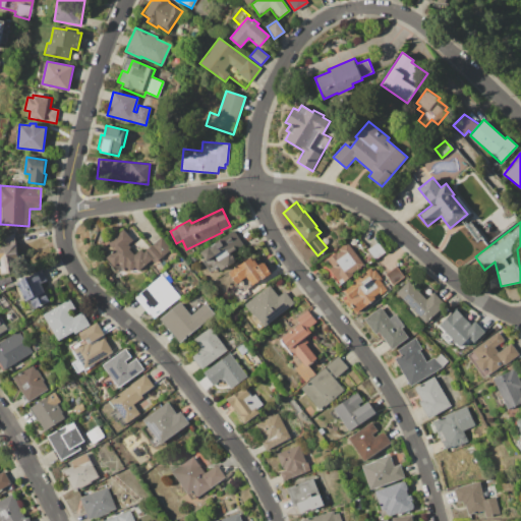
[(107,242),(124,229),(132,239),(128,243),(131,247),(130,248),(134,253),(141,248),(143,251),(147,250),(153,258),(132,274),(126,267),(118,273),(106,257),(114,250),(107,242)]
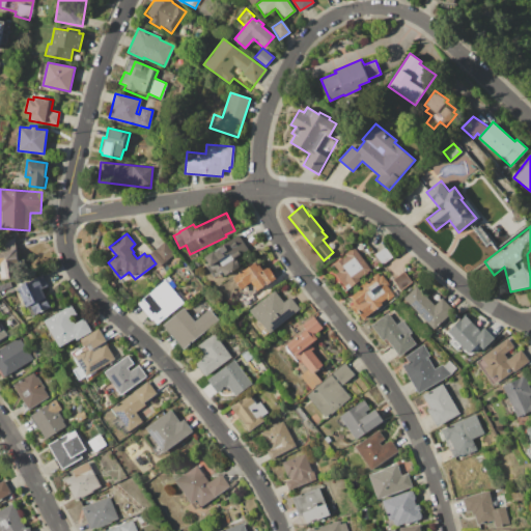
[(204,257),(238,234),(248,250),(234,258),(240,266),(224,276),(222,272),(214,277),(207,267),(210,264),(204,257)]
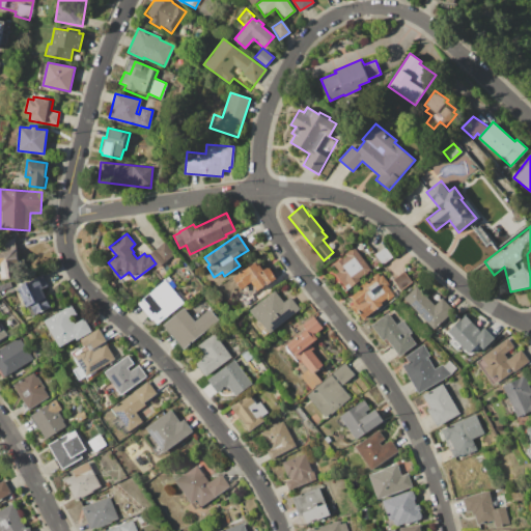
[(0,240),(15,238),(21,276),(2,279),(0,272),(0,251),(1,251),(0,246),(0,240)]
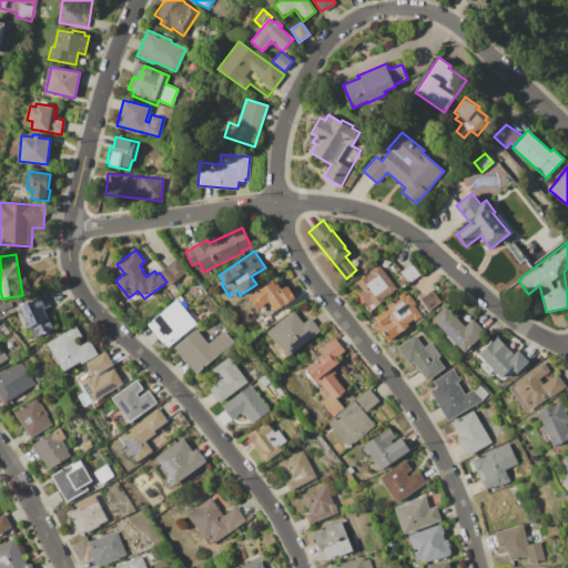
[(160,273),(176,259),(186,271),(169,285),(166,282),(160,273)]
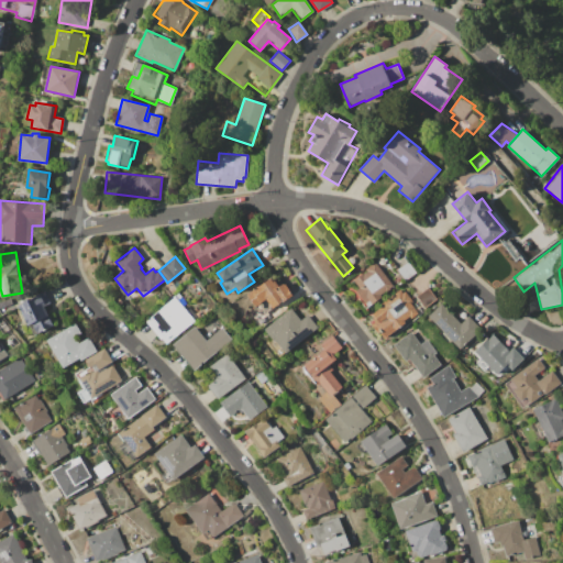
[(396,269),(407,261),(415,272),(405,280),(396,269)]
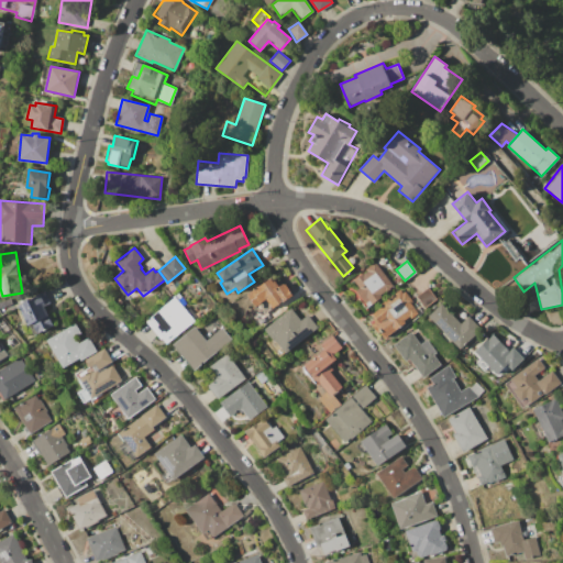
[(375,262),(395,286),(387,291),(386,290),(381,295),(382,296),(366,309),(353,293),(360,287),(353,279),(375,262)]
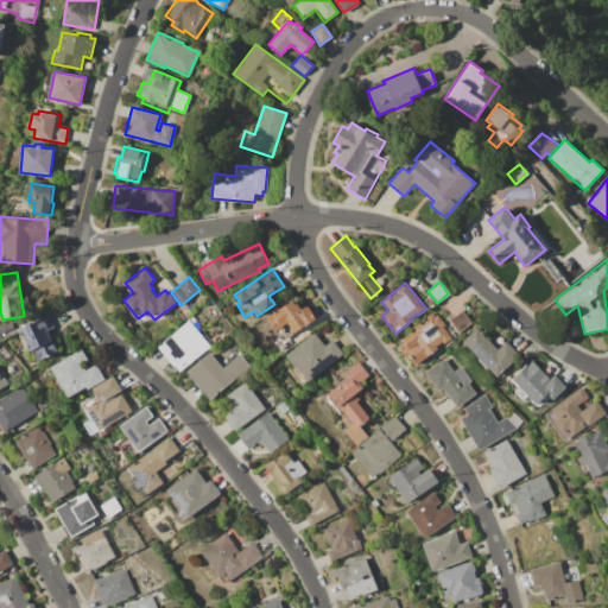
[(220,302),(225,297),(230,304),(226,308),(220,302)]
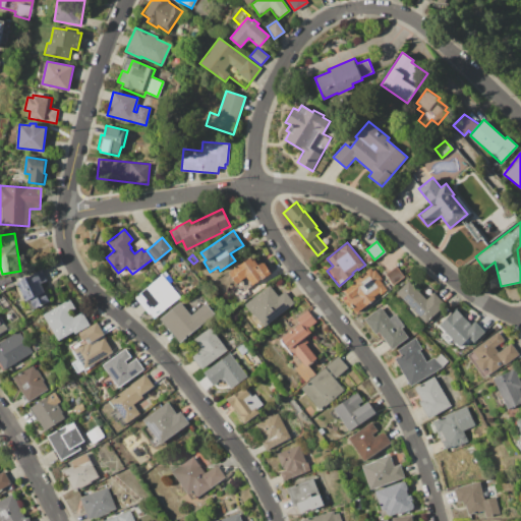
[(228,272),(251,255),(258,266),(263,262),(271,274),(239,295),(232,286),(236,283),(228,272)]
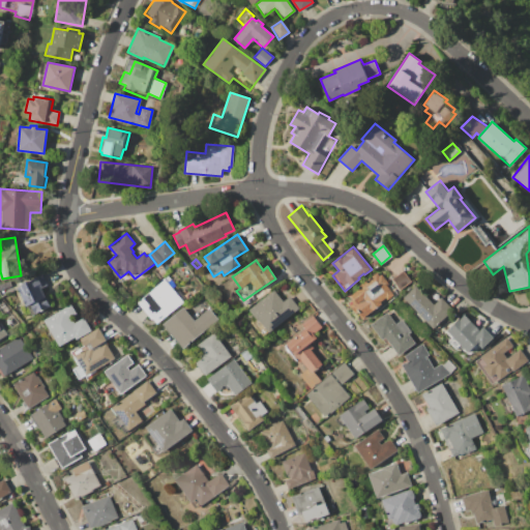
[(160,267),(166,263),(170,269),(166,272),(160,267)]
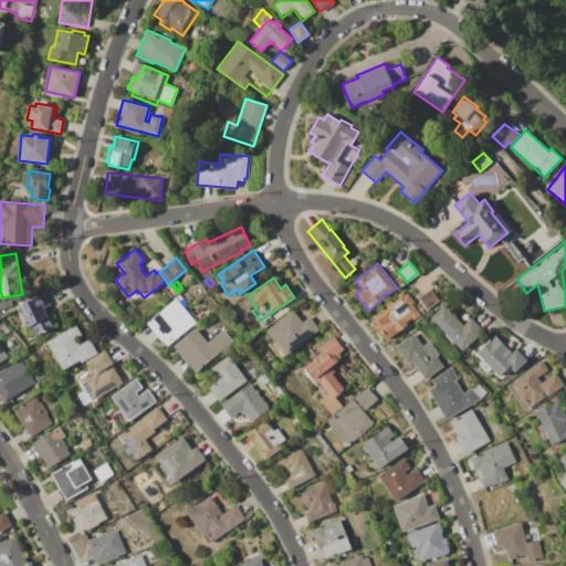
[(418,297),(429,289),(439,301),(428,310),(418,297)]
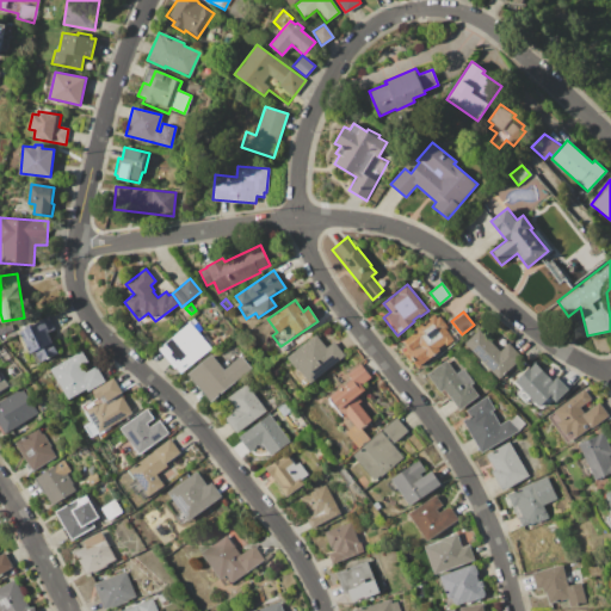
[(405,340),(414,332),(413,331),(433,314),(436,318),(438,315),(448,327),(445,329),(454,339),(419,366),(412,357),(408,359),(402,352),(409,346),(405,340)]
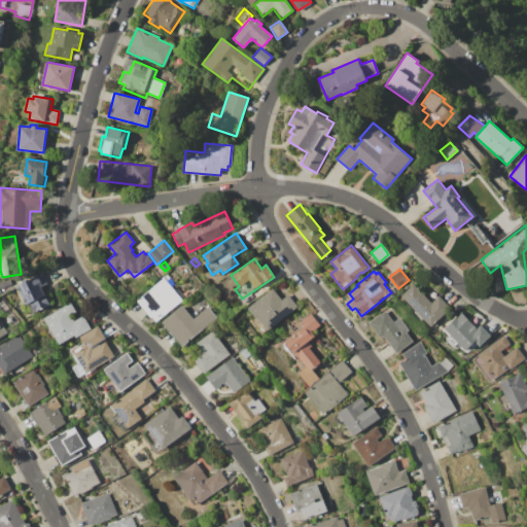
[(16,286),(41,274),(46,284),(41,286),(51,306),(34,315),(29,305),(26,307),(16,286)]
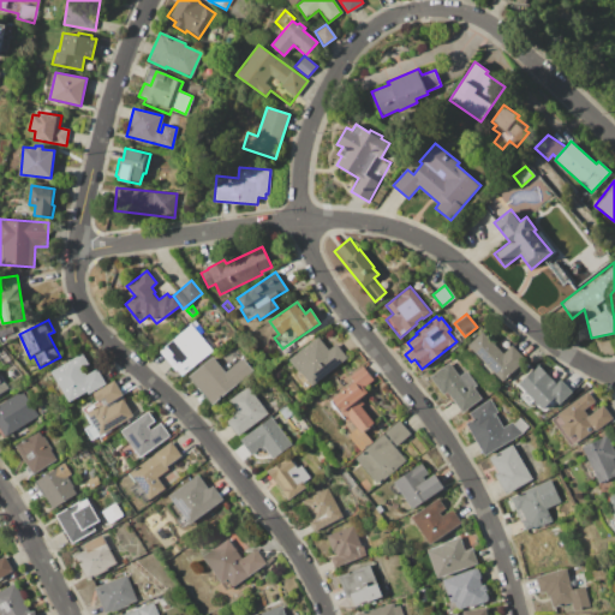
[(160,350),(190,324),(213,351),(181,376),(160,350)]
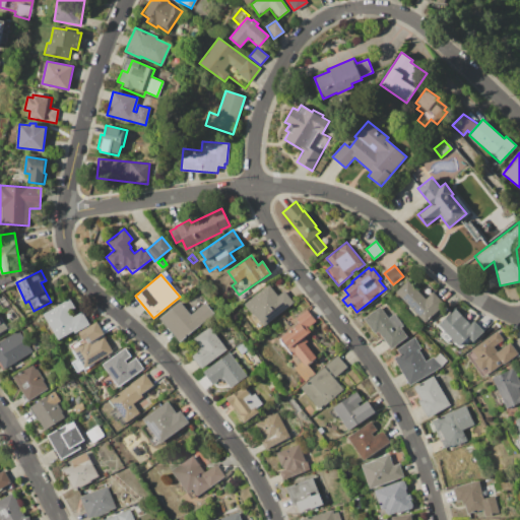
[(0,278),(10,275),(11,280),(12,280),(13,283),(5,285),(4,283),(0,284),(0,278)]
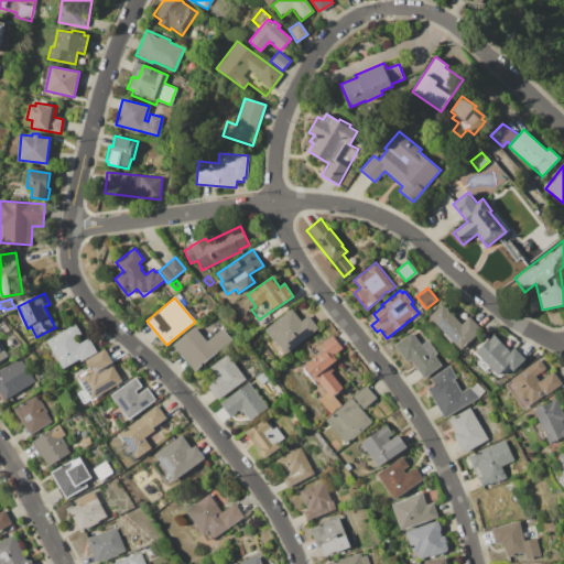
[(430,316),(443,304),(462,323),(469,315),(483,328),(472,338),(474,340),(463,350),(453,340),(449,344),(440,333),(442,331),(430,316)]
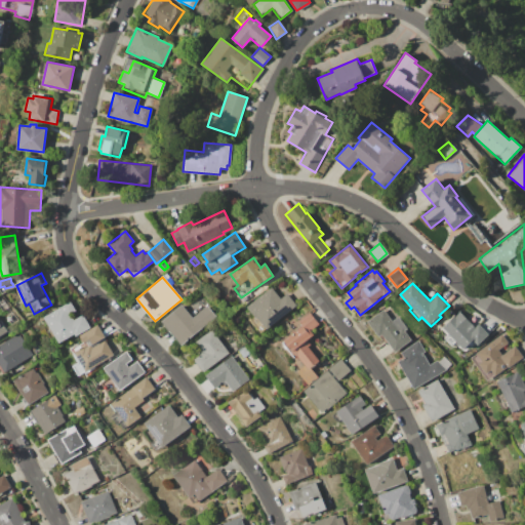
[(246,307),(272,286),(280,297),(287,292),(296,305),(261,332),(250,319),(253,317),(246,307)]
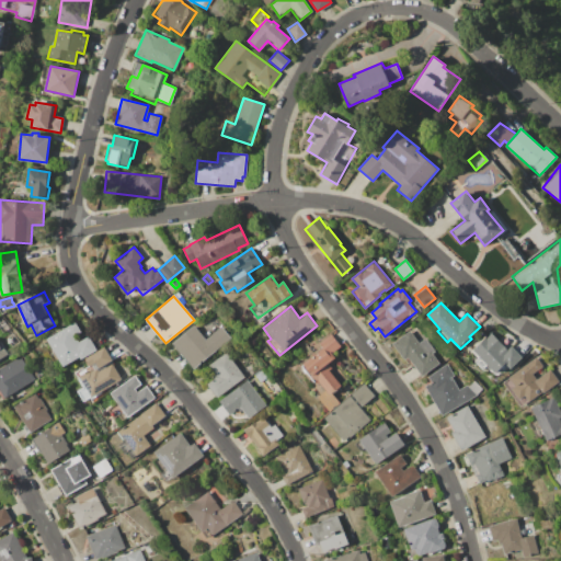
[(46,340),(73,322),(80,332),(75,335),(78,342),(88,335),(96,350),(80,359),(79,356),(63,366),(58,358),(53,362),(45,348),(50,346),(46,340)]
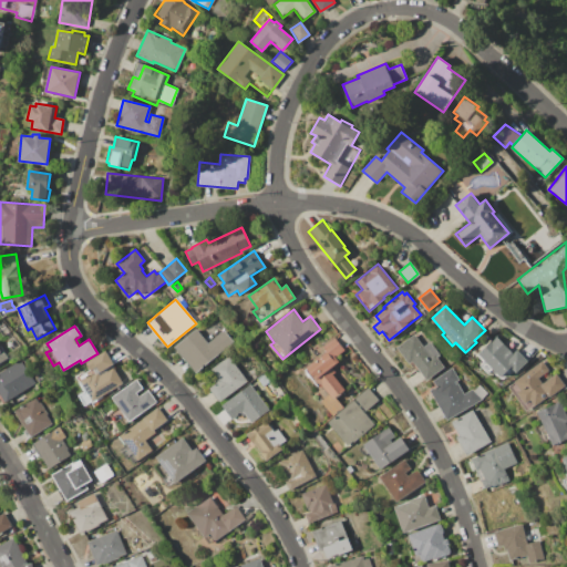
[(174,347),(196,329),(208,342),(223,330),(233,341),(196,372),(174,347)]
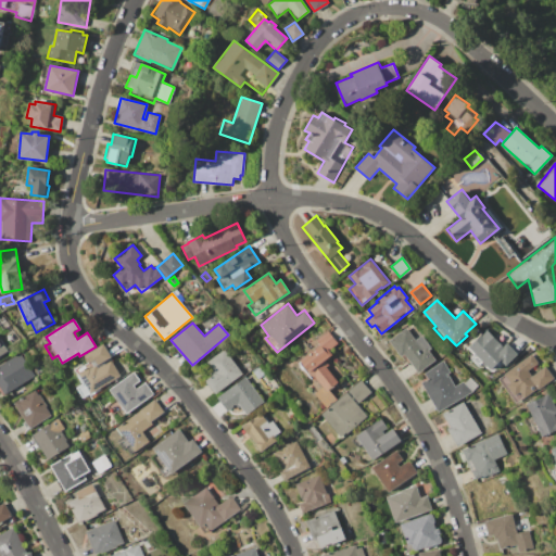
[(388,340),(405,328),(414,340),(421,335),(431,349),(428,351),(436,361),(418,374),(404,354),(401,356),(388,340)]
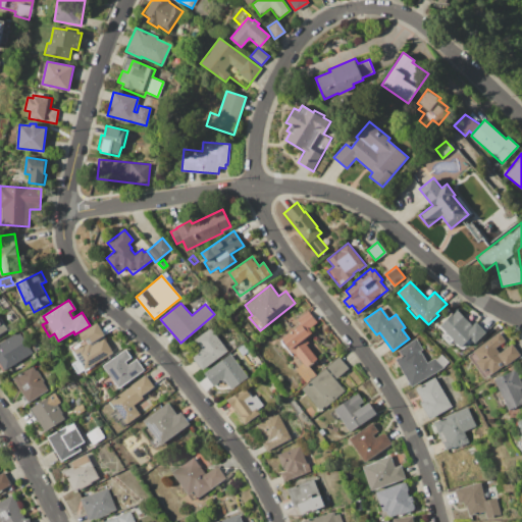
[(439,325),(457,309),(468,322),(468,323),(470,326),(475,321),(485,332),(474,343),(470,337),(460,347),(439,325)]
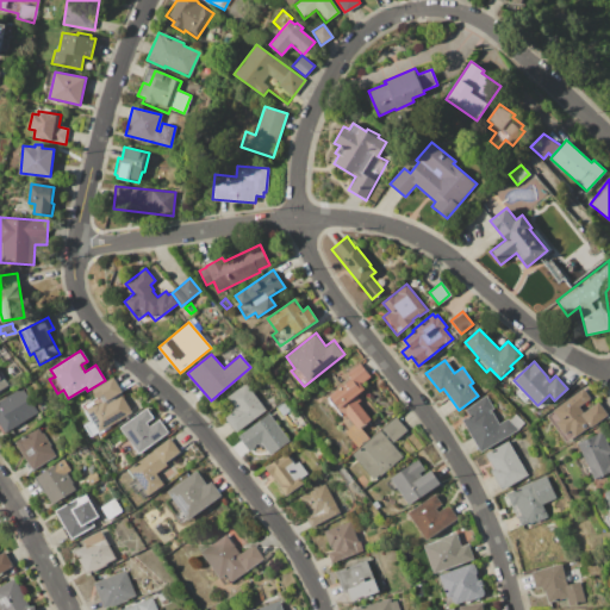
[(325,397),(350,378),(347,373),(360,363),(371,378),(361,385),(365,388),(356,394),(361,400),(359,404),(372,421),(362,428),(369,437),(356,448),(343,431),(354,424),(347,415),(342,418),(325,397)]
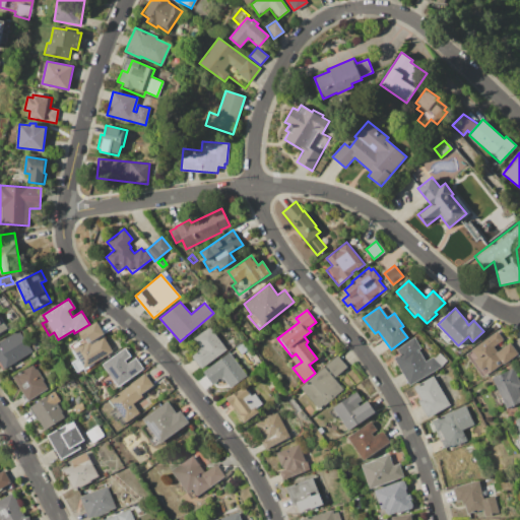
[(78,332),(96,321),(104,333),(102,334),(112,350),(76,372),(71,362),(76,359),(69,347),(82,339),(78,332)]
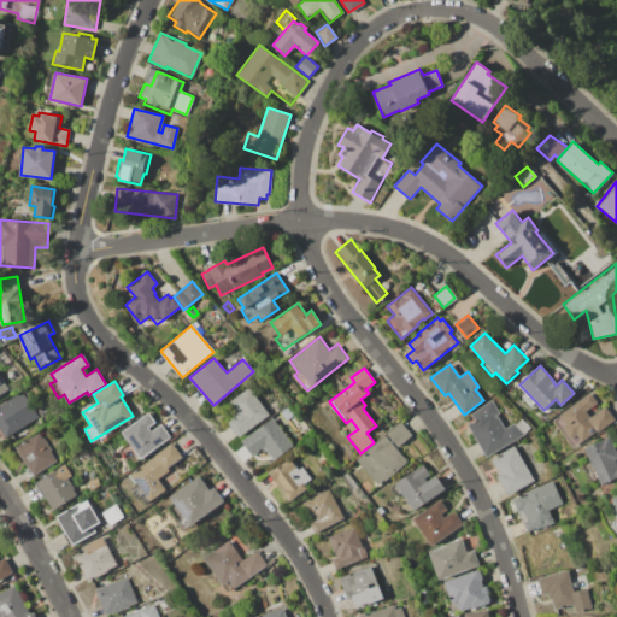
[(239,438),(227,421),(235,415),(225,403),(247,387),(268,415),(239,438)]
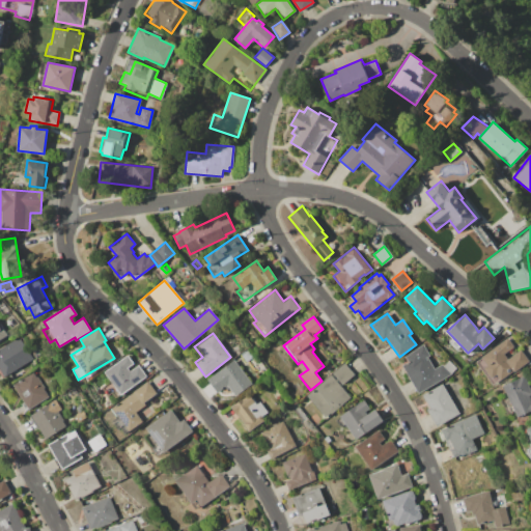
[(0,348),(19,337),(32,360),(1,379),(0,376),(0,348)]
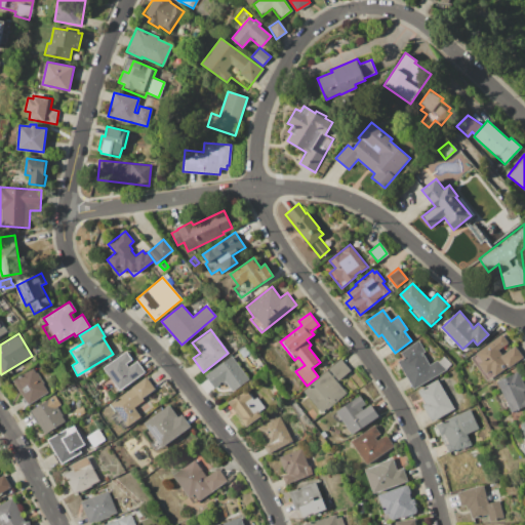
[(470,356),(500,333),(508,342),(498,350),(501,355),(515,347),(524,357),(524,358),(487,380),(470,356)]
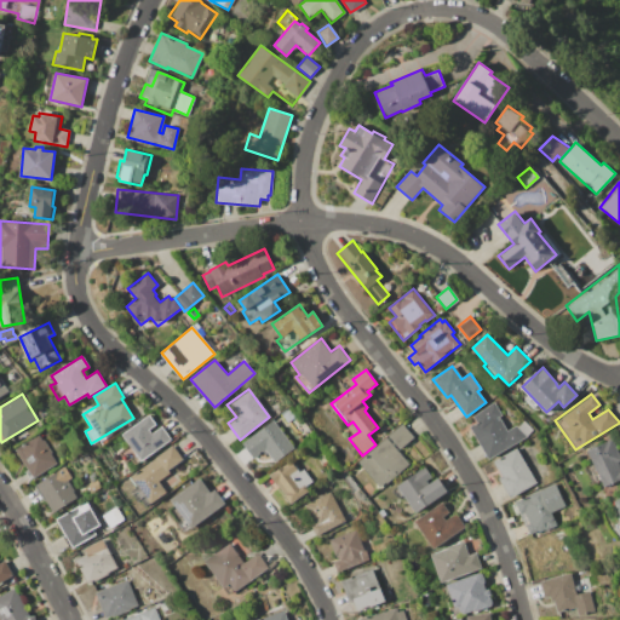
[(472,417),(493,401),(501,414),(499,417),(506,430),(516,425),(517,428),(526,436),(488,458),(469,428),(476,423),(472,417)]
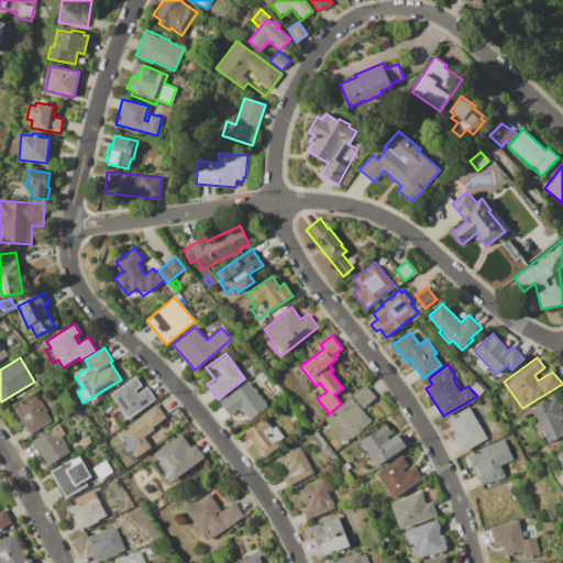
[(254,375),(261,371),(267,379),(261,384),(254,375)]
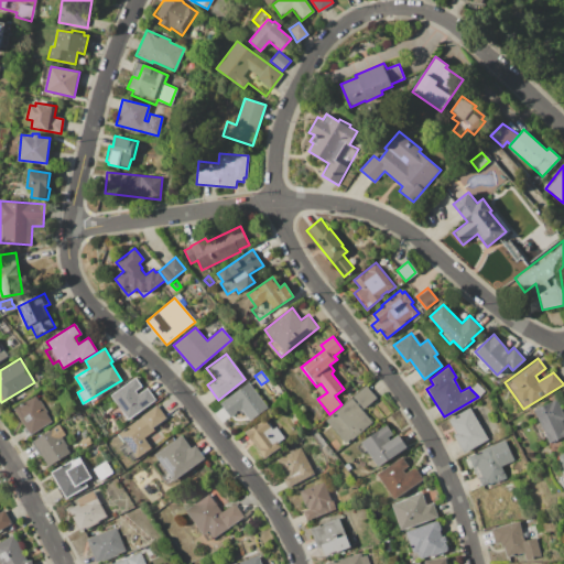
[(109,394),(134,376),(142,386),(136,390),(138,393),(147,388),(155,400),(123,423),(119,418),(115,421),(107,412),(117,405),(109,394)]
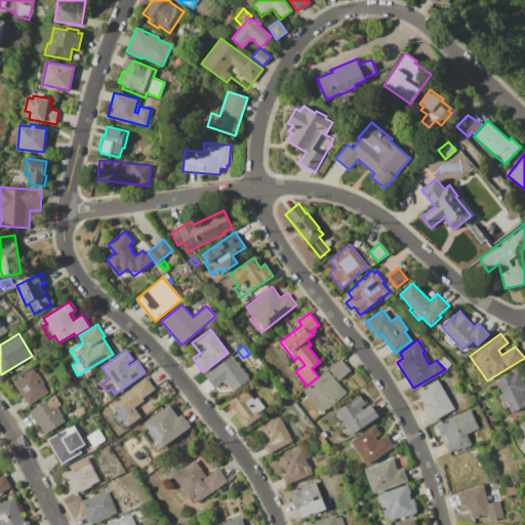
[(205,375),(231,356),(249,379),(233,392),(225,380),(214,388),(205,375)]
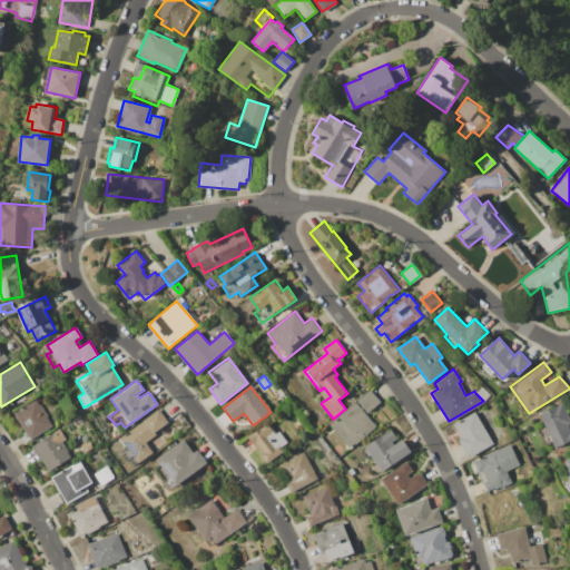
[(475,393),(482,387),(490,395),(483,401),(475,393)]
